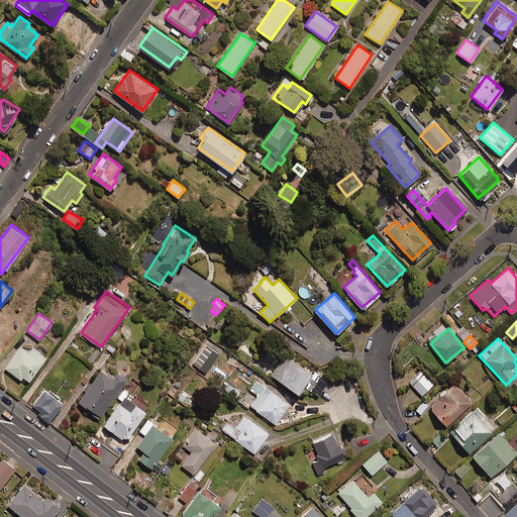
[(110,341),(105,347),(113,352),(117,346),(110,341)]
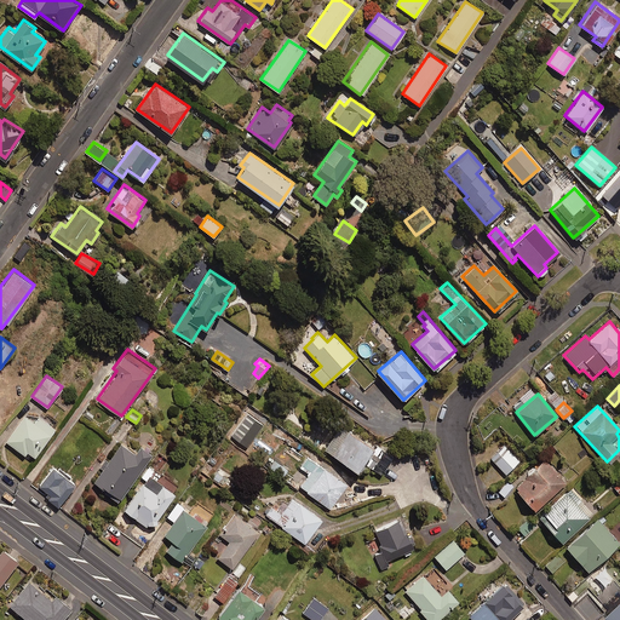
[(34,422),(26,414),(6,441),(26,454),(28,451),(35,457),(56,426),(39,414),(34,422)]
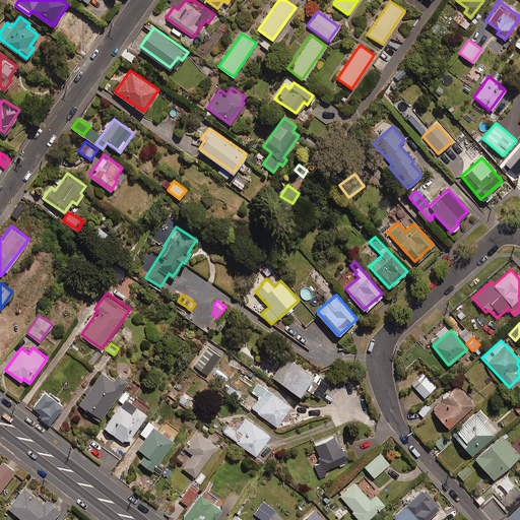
[(220,356),(207,347),(194,366),(207,375),(220,356)]
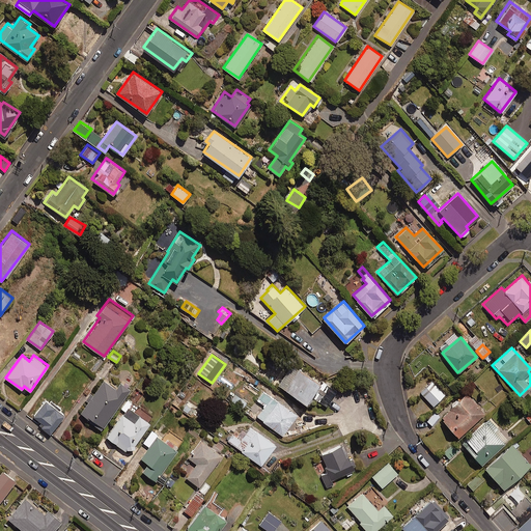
[(295,372),(288,368),(279,385),(307,400),(310,395),(328,406),(337,390),(298,367),(295,372)]
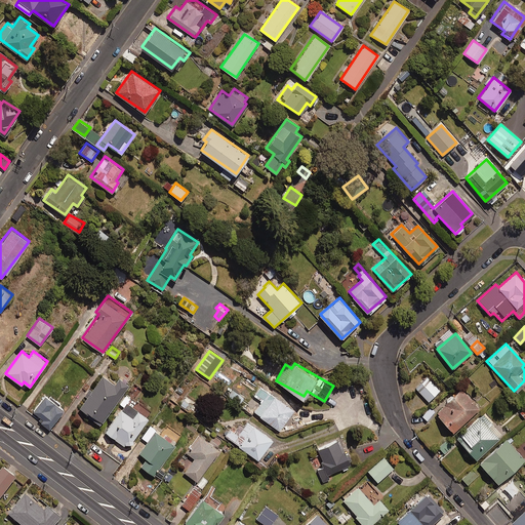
[(114,382),(103,375),(79,408),(101,423),(128,384),(119,376),(114,382)]
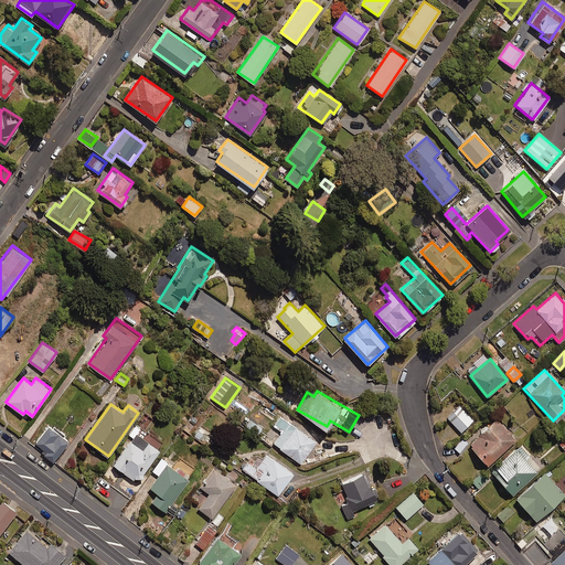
[(472,420),(460,406),(447,418),(460,433),(472,420)]
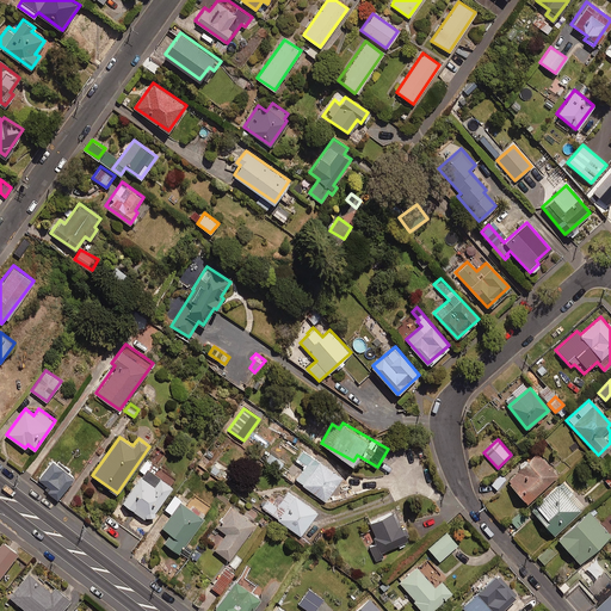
[(341,476),(303,450),(296,461),(306,467),(296,480),(326,500),(341,476)]
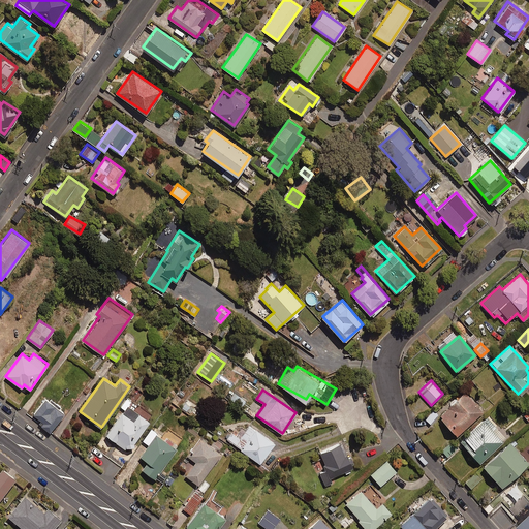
[(481,411),(464,392),(437,415),(454,436),(481,411)]
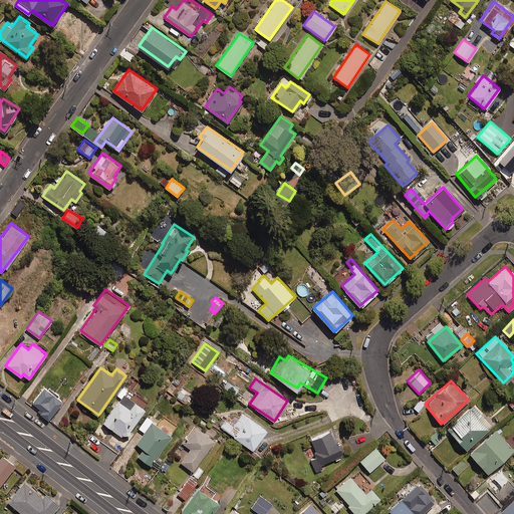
[(62,401),(44,386),(31,402),(40,409),(38,411),(48,419),(62,401)]
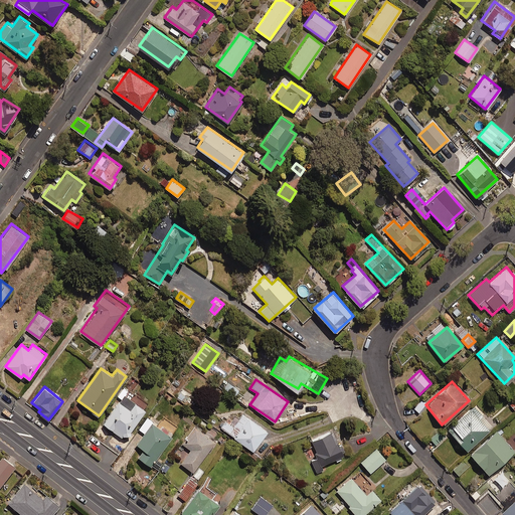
[(128,390),(124,387),(118,396),(121,398),(104,422),(121,436),(130,434),(132,428),(146,409),(125,394),(128,390)]
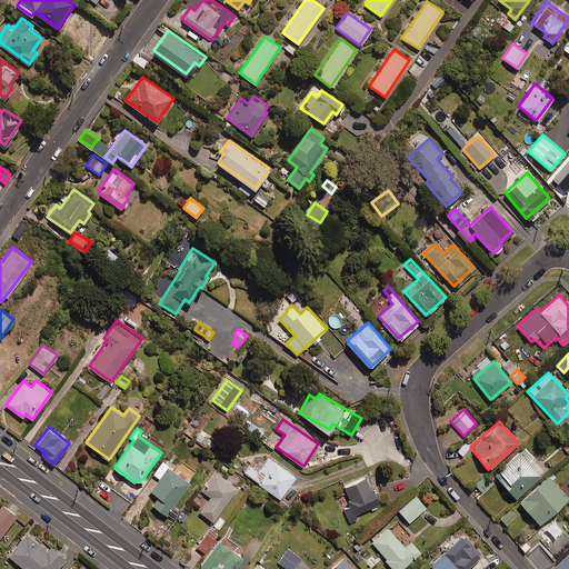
[(470,447),(465,441),(456,450),(461,456),(470,447)]
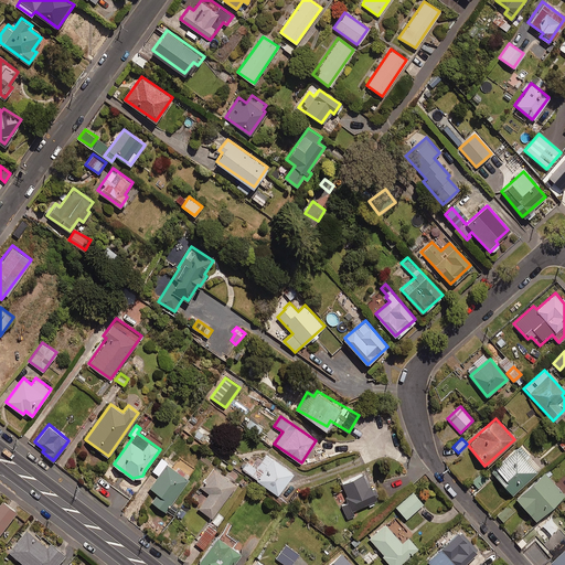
[(539,468),(519,446),(490,471),(510,494),(539,468)]
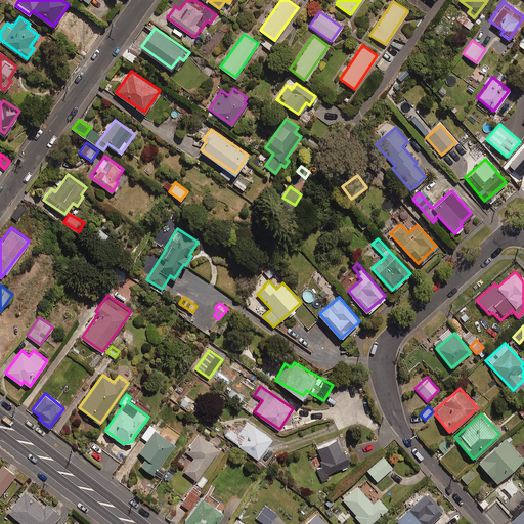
[(272,439),(247,421),(242,428),(238,426),(233,432),(229,429),(225,435),(257,459),(272,439)]
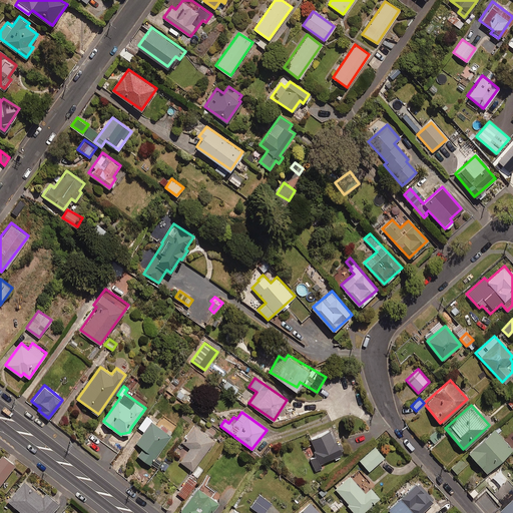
[(159,425),(146,416),(138,427),(144,431),(136,442),(143,447),(137,455),(150,464),(175,429),(162,420),(159,425)]
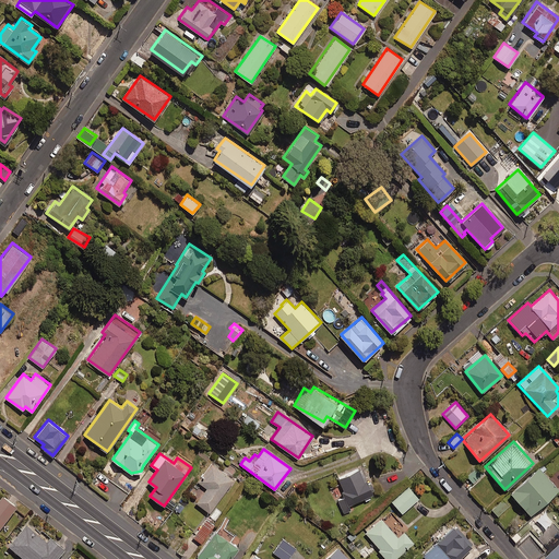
[(234,478),(211,462),(198,480),(207,487),(197,502),(210,512),(234,478)]
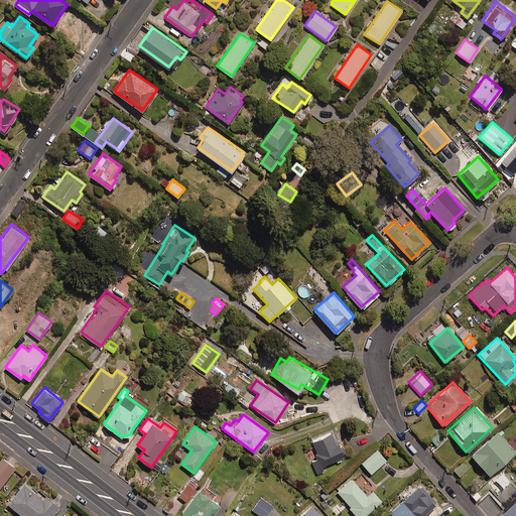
[(312,440),(317,453),(316,454),(318,459),(311,462),(317,473),(324,470),(321,466),(347,454),(336,429),(312,440)]
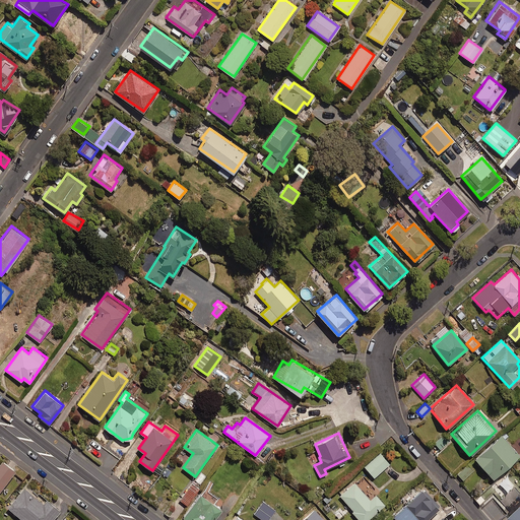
[(449,442),(443,435),(434,443),(440,450),(449,442)]
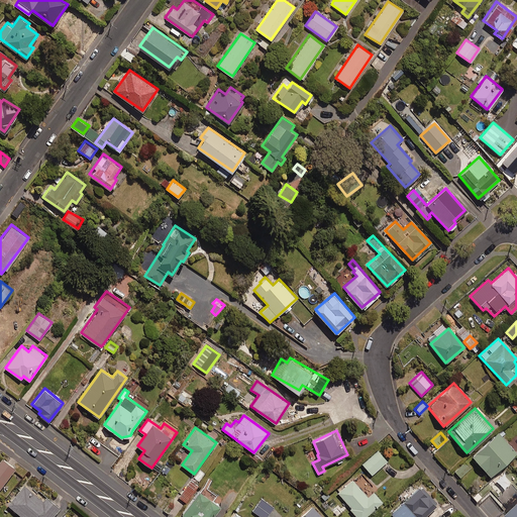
[(515,452),(497,432),(471,455),(489,476),(515,452)]
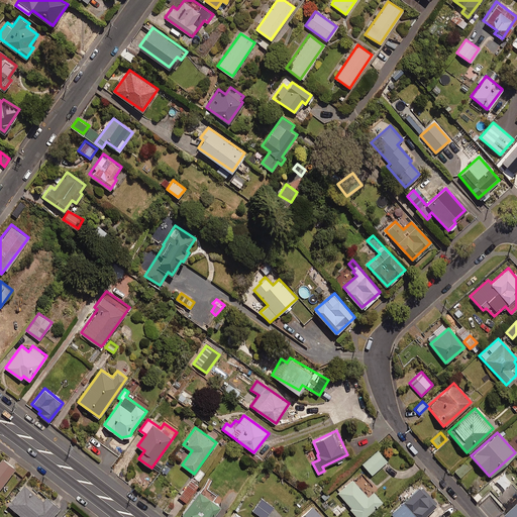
[(388,460),(379,450),(363,463),(372,474),(388,460)]
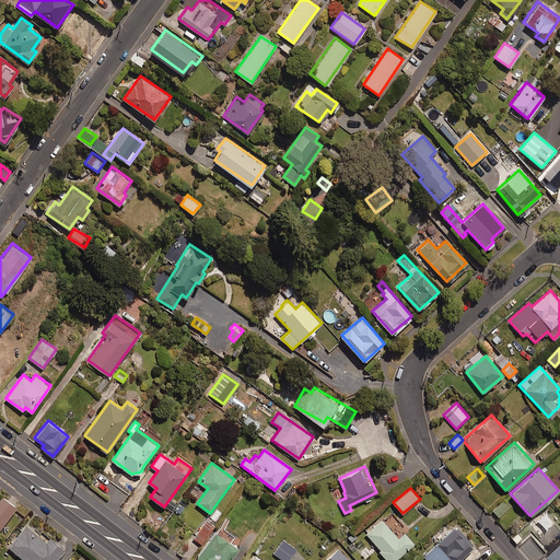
[(0,496),(0,526),(16,505),(1,494),(0,496)]
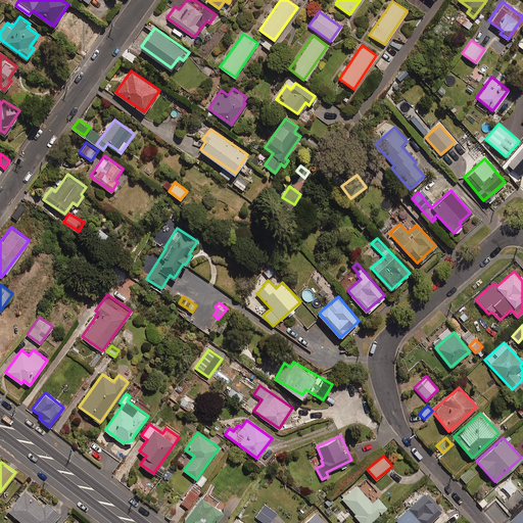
[(476,474),(471,468),(460,477),(465,483),(476,474)]
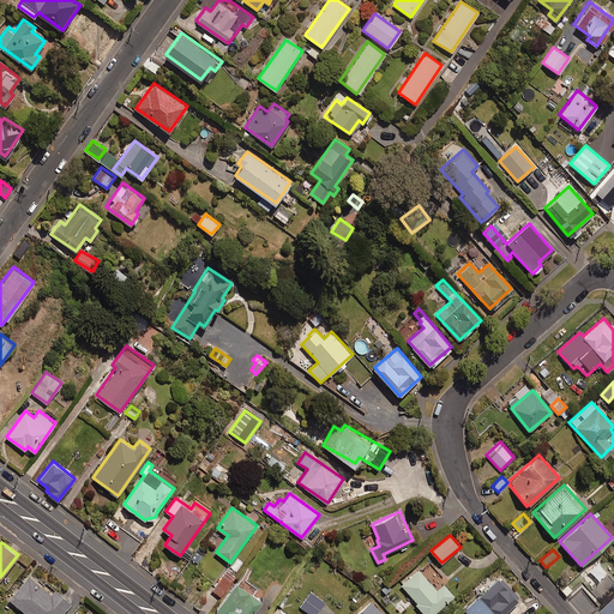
[(236,575),(227,569),(212,589),(221,595),(236,575)]
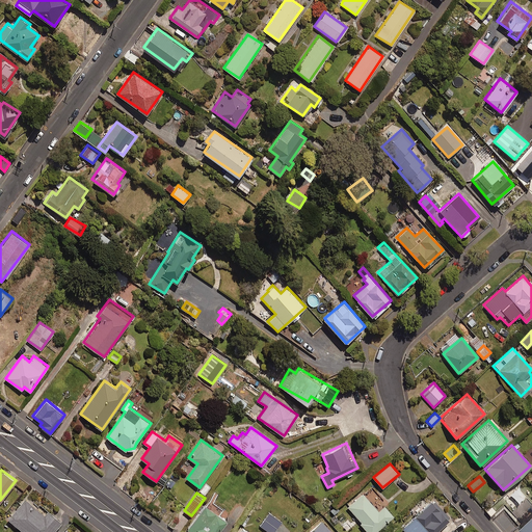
[(348,507),(364,525),(363,526),(367,531),(374,531),(393,515),(384,505),(379,510),(364,493),(348,507)]
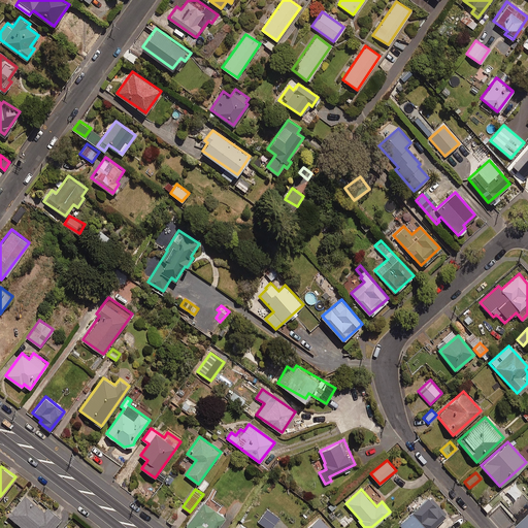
[(44,509),(26,494),(8,515),(24,527),(52,527),(61,517),(47,506),(44,509)]
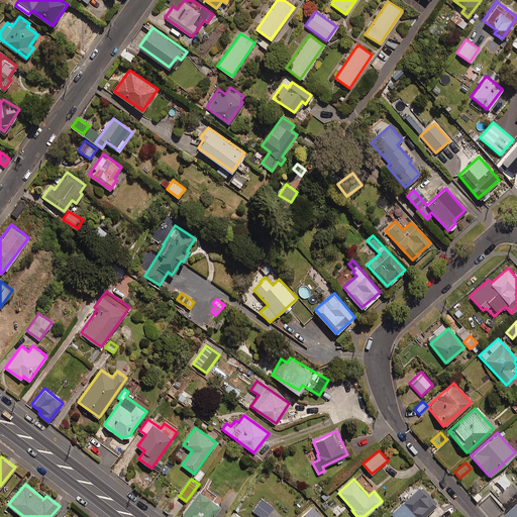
[(422,516),(436,505),(420,487),(392,513),(395,516),(422,516)]
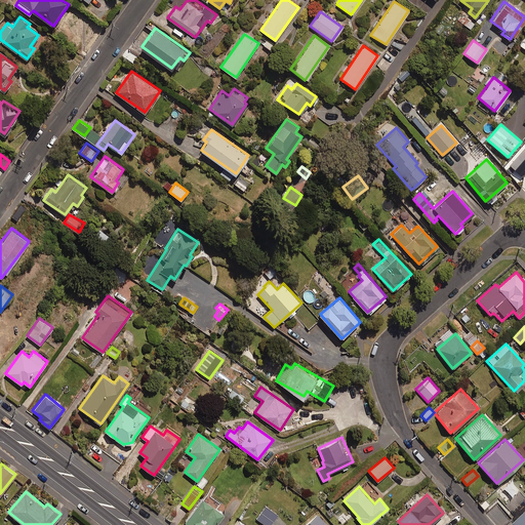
[(270,524),(278,515),(266,506),(256,519),(265,524),(270,524)]
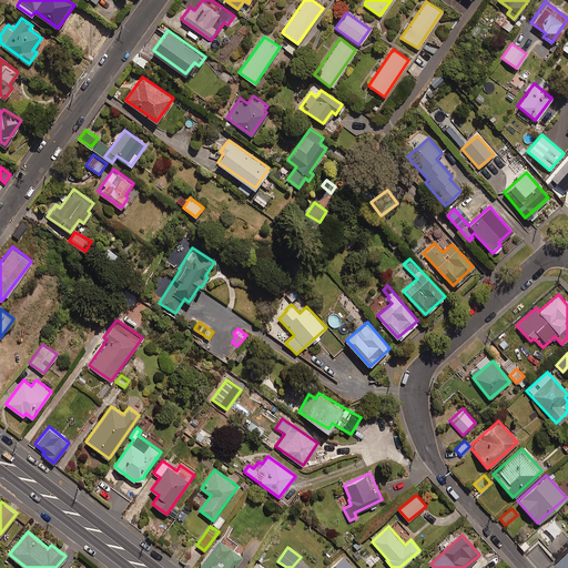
[(567,567),(567,550),(551,565),(554,567),(567,567)]
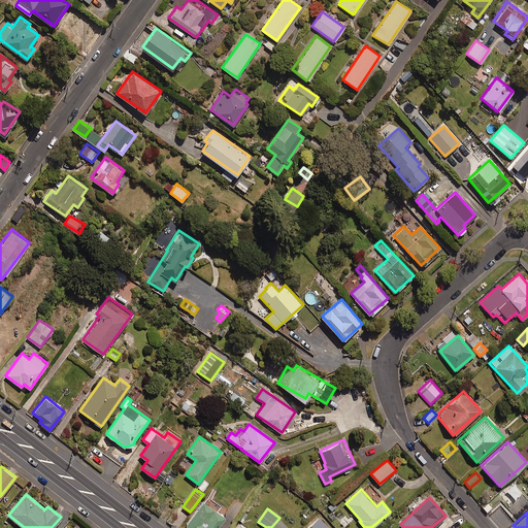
[(329,527),(319,517),(305,527),(329,527)]
